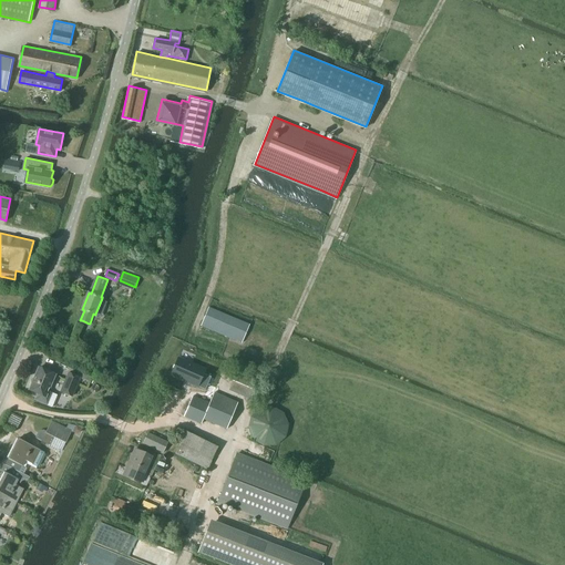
[(243,342),(250,324),(209,306),(202,325),(243,342)]
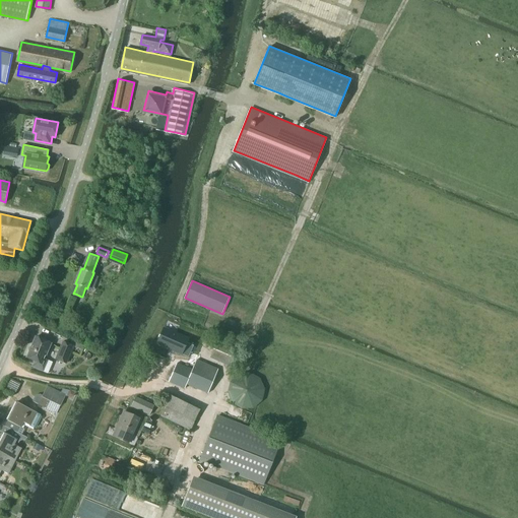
[(100,325),(96,331),(103,334),(105,328),(100,325)]
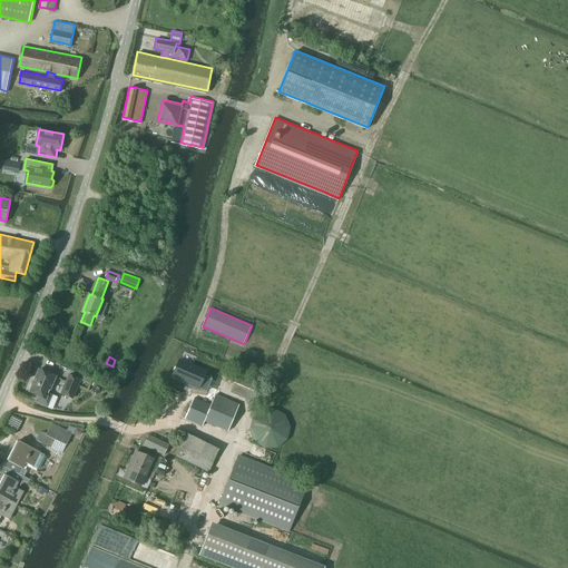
[(179,358),(172,374),(198,387),(198,385),(206,389),(212,376),(204,373),(206,370),(179,358)]
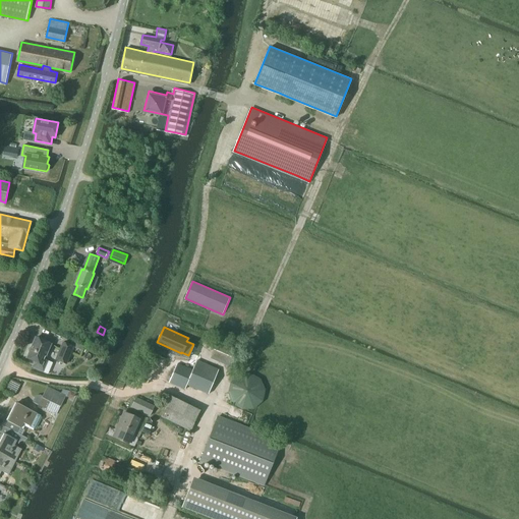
[(37,337),(27,357),(35,360),(33,365),(45,370),(49,359),(46,357),(52,344),(37,337)]
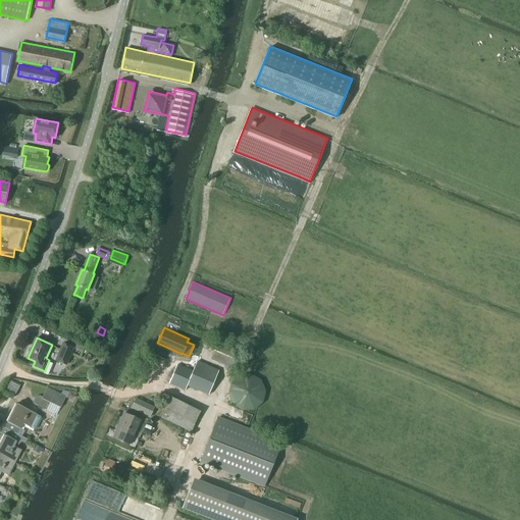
[(85,345),(76,342),(72,340),(70,345),(74,347),(83,350),(85,345)]
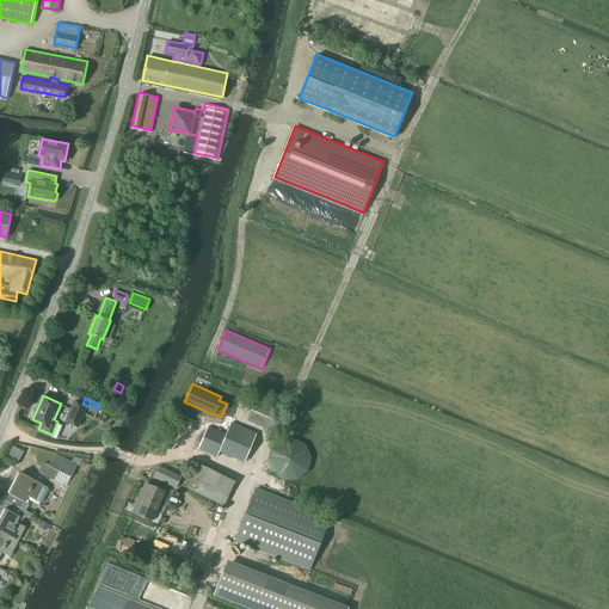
[(254,406),(248,420),(275,431),(280,419),(281,418),(284,408),(276,405),(258,398),(254,406)]
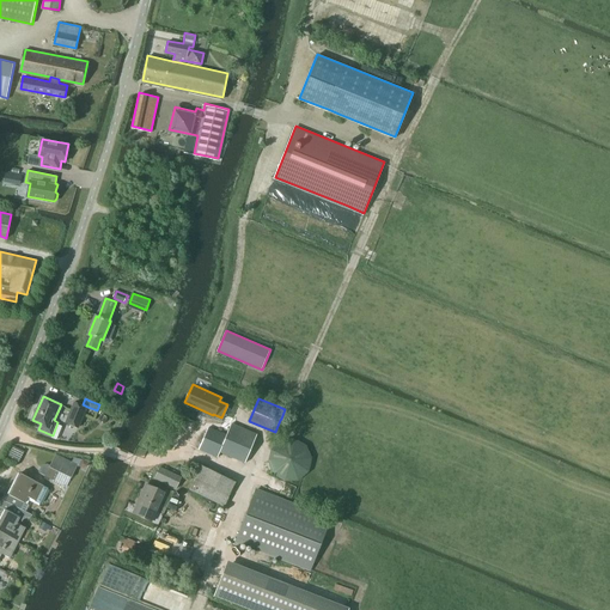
[(75,401),(67,421),(79,426),(87,407),(83,404),(75,401)]
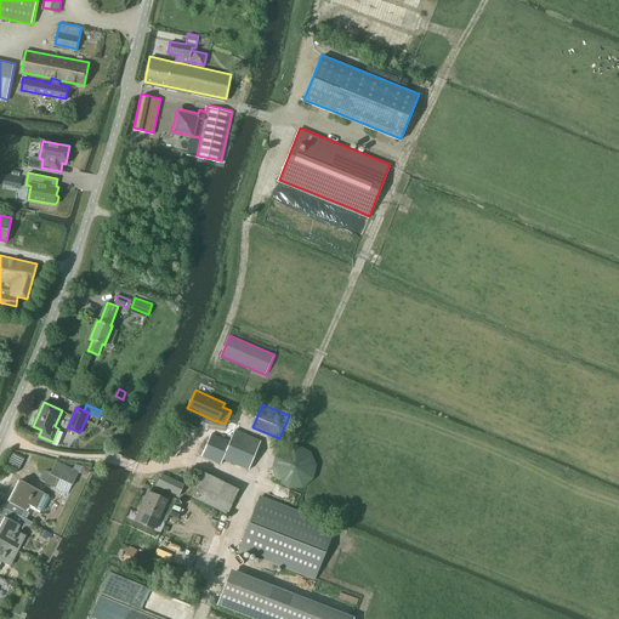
[(213,432),(203,455),(222,463),(223,458),(250,470),(262,439),(236,429),(231,441),(213,432)]
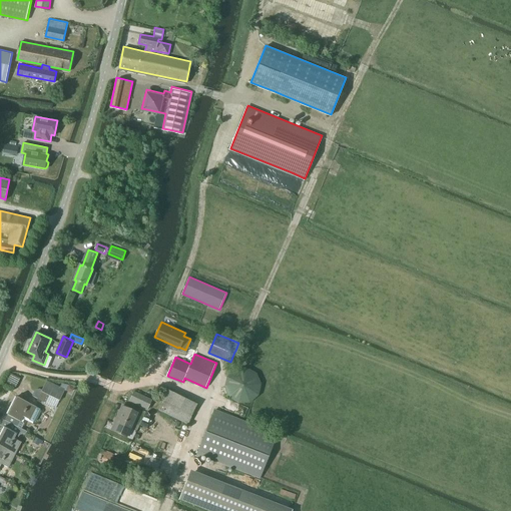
[(10,372),(5,382),(15,387),(20,377),(10,372)]
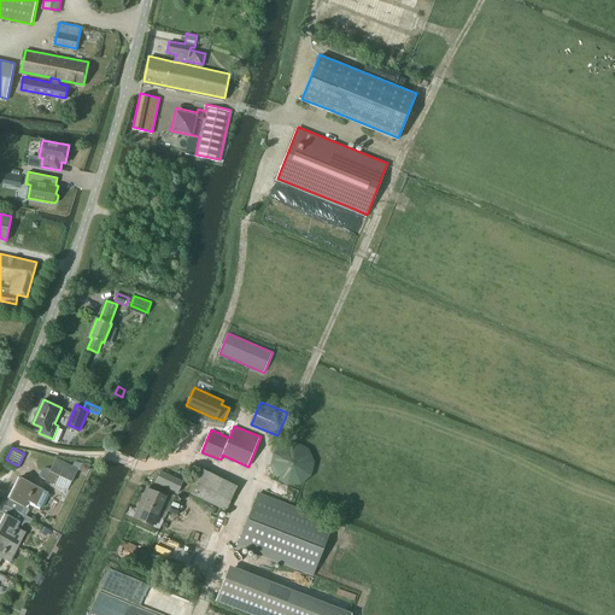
[(45,469),(41,475),(57,482),(56,485),(69,491),(74,481),(78,472),(81,467),(75,463),(59,457),(58,456),(56,462),(53,467),(45,469)]
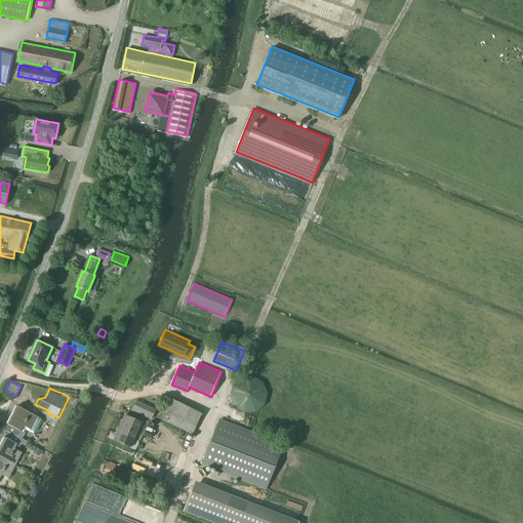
[(193,434),(204,410),(175,396),(164,420),(193,434)]
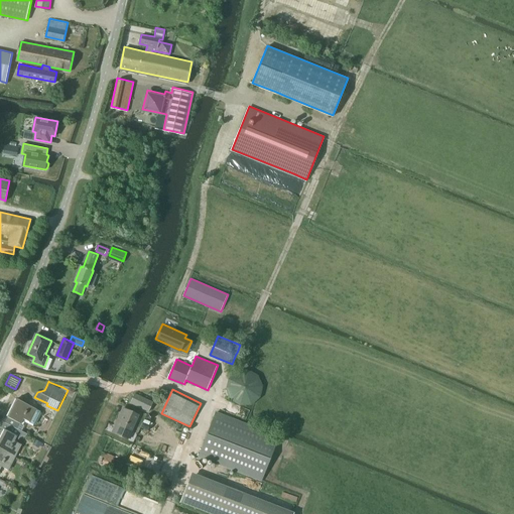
[(136,392),(131,402),(149,411),(154,401),(136,392)]
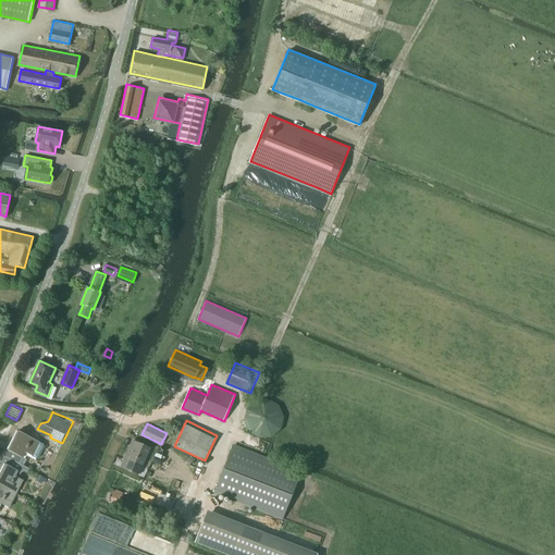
[(7,447),(3,454),(21,463),(21,461),(24,457),(23,456),(25,451),(34,455),(37,457),(45,442),(40,441),(20,430),(10,449),(7,447)]
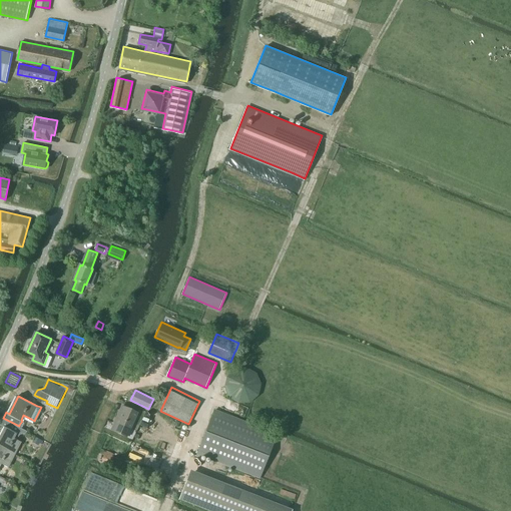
[(127,437),(138,413),(122,406),(111,430),(127,437)]
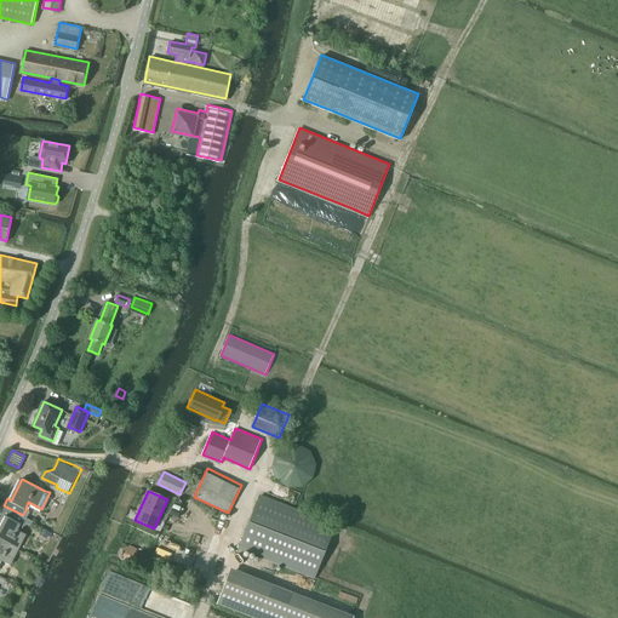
[(240,548),(316,577),(337,525),(261,496),(240,548)]
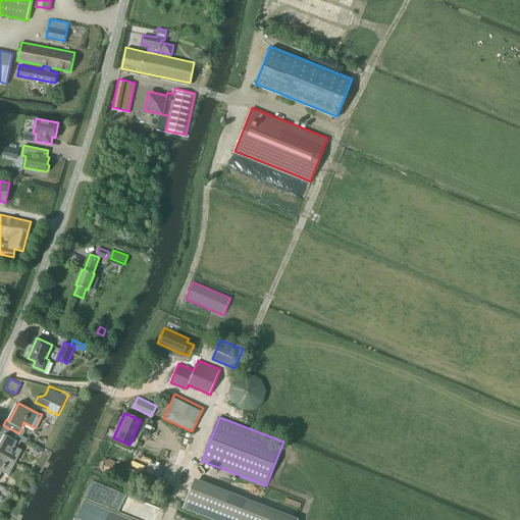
[(0,430),(6,434),(0,445),(0,453),(15,462),(22,449),(18,447),(20,440),(28,438),(29,437),(19,432),(19,433),(3,425),(0,430)]
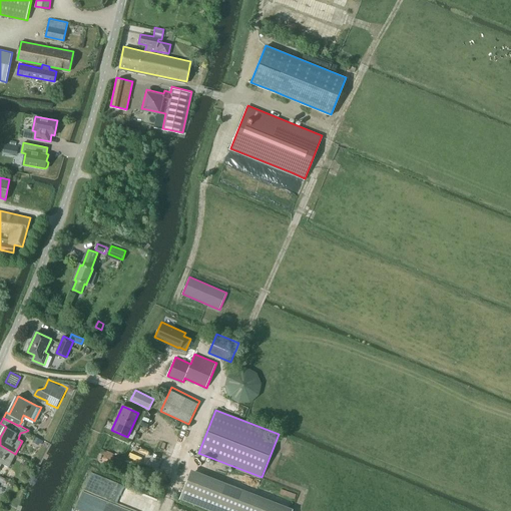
[(0,467),(0,465),(2,462),(9,466),(15,454),(0,445),(0,467)]
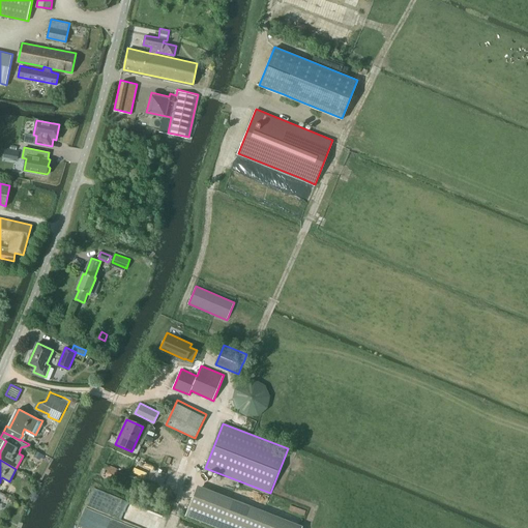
[(139,477),(108,465),(104,476),(135,489),(139,477)]
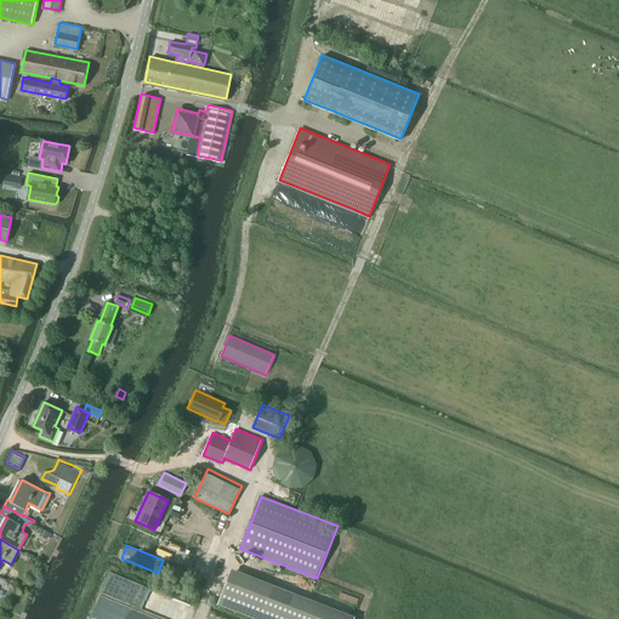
[(232,567),(219,602),(260,618),(353,618),(356,615),(232,567)]
